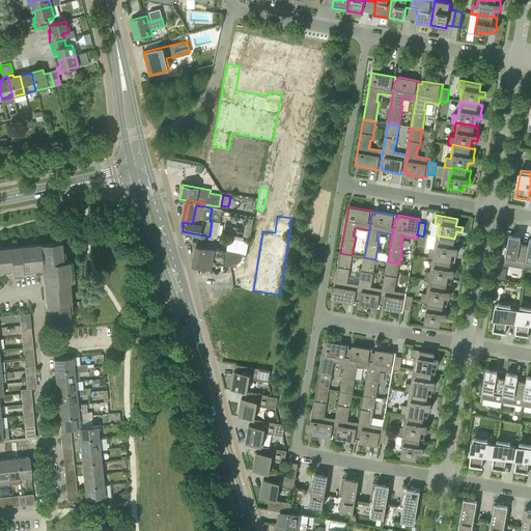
[(428,258),(432,258),(432,257),(451,260),(451,257),(452,253),(457,254),(458,249),(457,249),(458,240),(454,239),(437,235),(434,250),(429,249),(429,253),(428,258)]
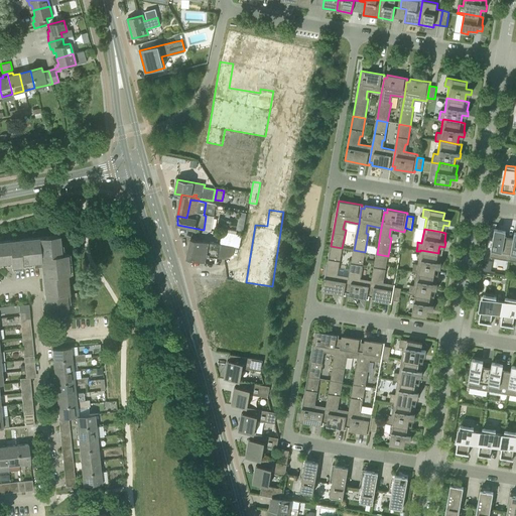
[(490,257),(510,260),(513,238),(505,237),(506,231),(495,229),(490,257)]
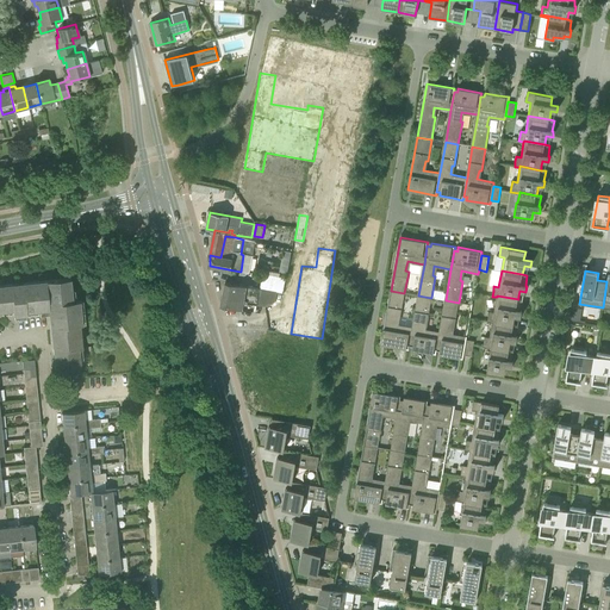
[(260,288),(278,292),(284,293),(286,279),(262,274),(260,288)]
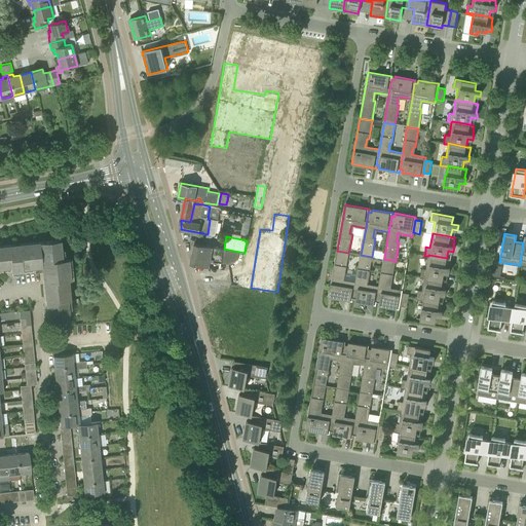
[(45,266),(46,276),(47,291),(48,301),(45,301),(47,322),(61,321),(61,322),(66,322),(66,320),(69,320),(68,305),(67,300),(70,299),(69,289),(67,289),(66,280),(70,279),(70,274),(68,259),(62,259),(60,239),(42,241),(42,245),(24,247),(4,249),(4,246),(0,246),(0,267),(6,267),(11,267),(11,272),(23,271),(23,268),(26,268),(45,266)]
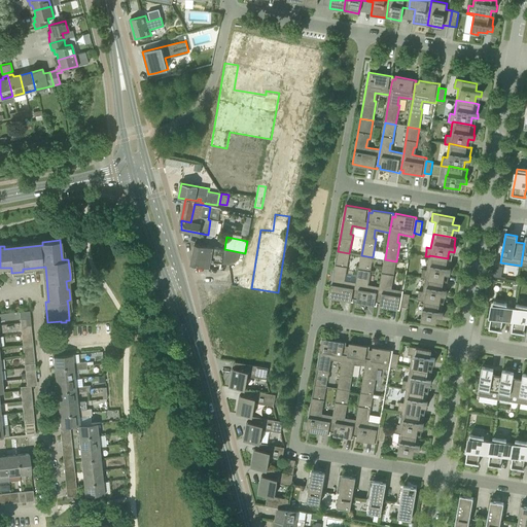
[(240,252),(224,249),(216,247),(195,244),(190,264),(206,266),(207,261),(229,265),(238,261),(240,252)]
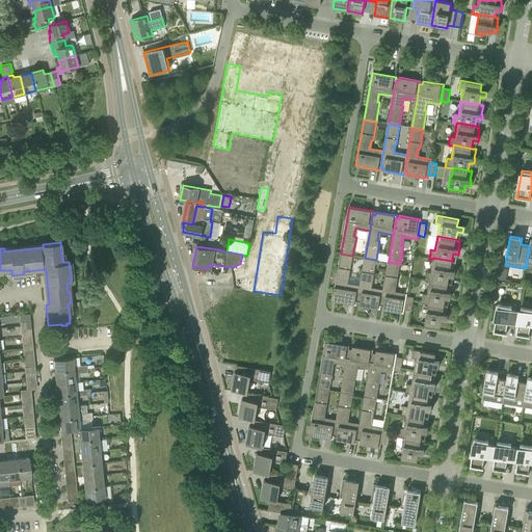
[(357,301),(361,285),(346,283),(347,274),(349,274),(352,256),(341,254),(333,300),(356,304),(357,301)]
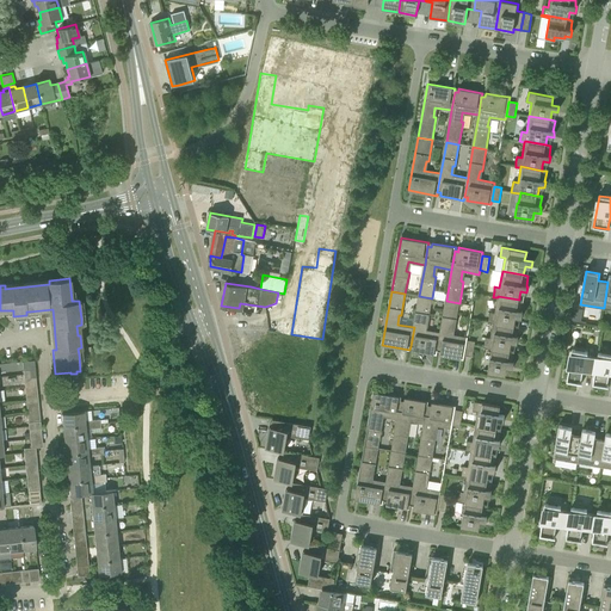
[(438,351),(440,332),(424,329),(426,320),(429,320),(432,298),(419,296),(414,327),(411,346),(414,347),(413,351),(437,355),(438,351)]
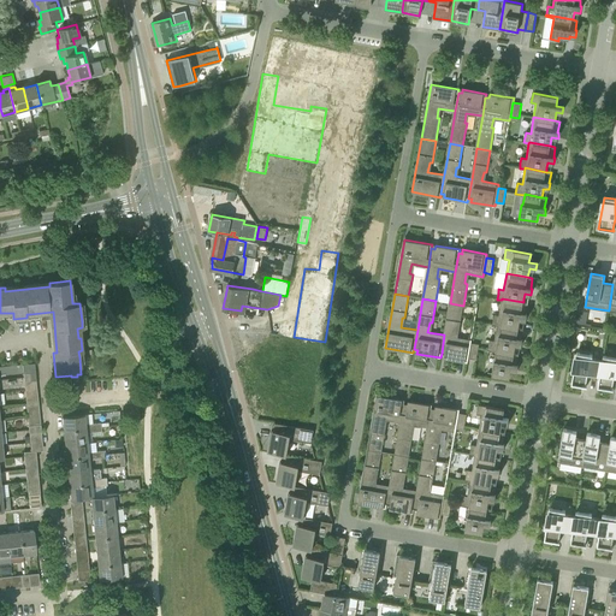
[(528,303),(523,302),(502,298),(502,300),(499,315),(495,314),(493,319),(492,325),(497,325),(497,324),(519,329),(520,324),(520,319),(526,320),(527,314),(526,314),(528,303)]
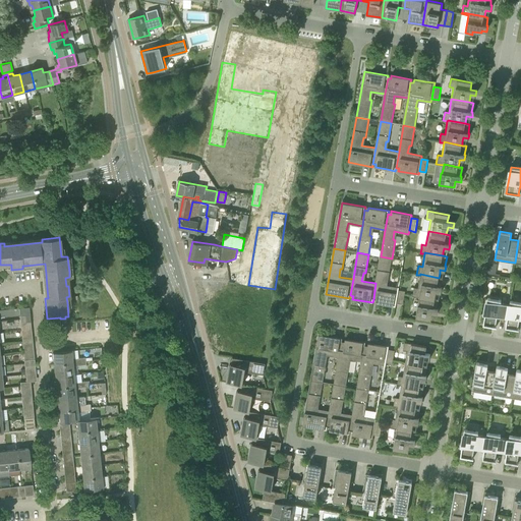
[(396,303),(398,291),(399,287),(385,285),(386,277),(388,277),(392,258),(381,256),(375,283),(373,299),(375,299),(375,302),(396,306),(396,303)]
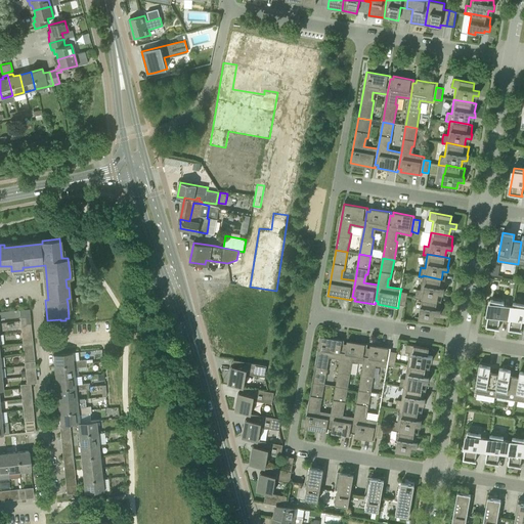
[(415,298),(423,299),(423,298),(437,301),(438,297),(439,294),(444,294),(445,289),(444,289),(445,279),(441,279),(423,275),(423,276),(421,290),(417,289),(416,293),(415,298)]
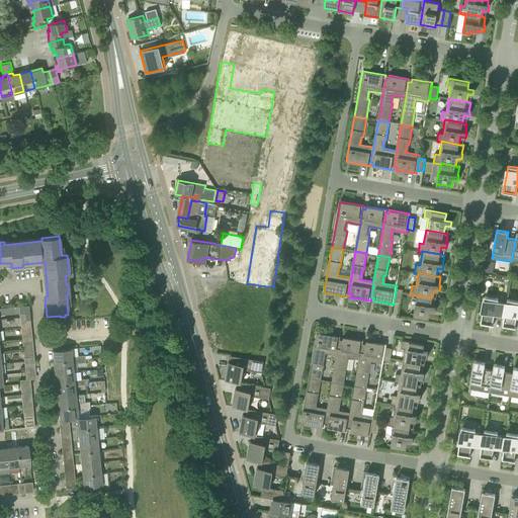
[(396,289),(394,301),(401,303),(403,290),(396,289)]
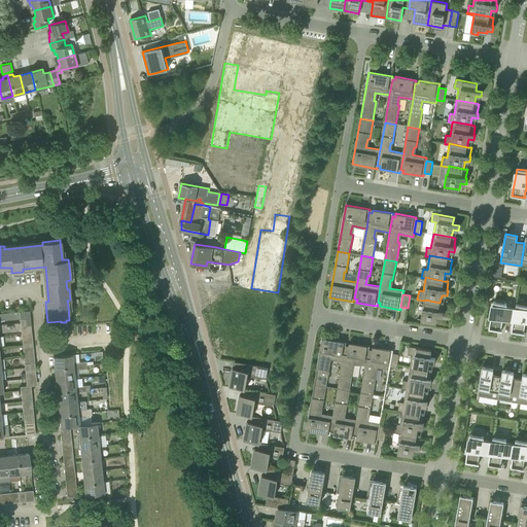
[(444,303),(440,303),(425,300),(425,301),(424,309),(423,309),(421,321),(436,323),(437,317),(443,318),(444,312),(443,312),(444,303)]
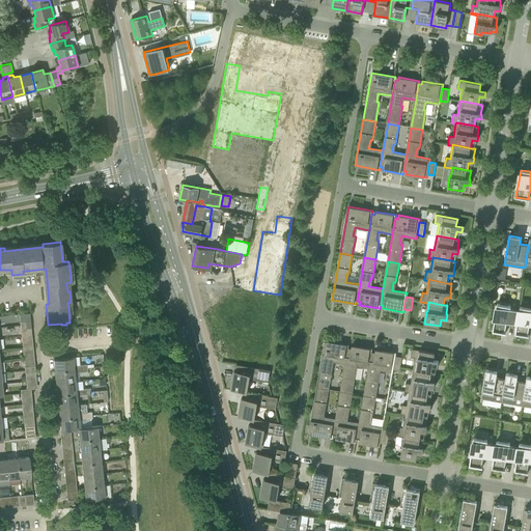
[(506,323),(516,324),(519,310),(508,308),(509,307),(510,307),(510,306),(497,304),(493,331),(506,333),(506,332),(505,332),(506,323)]
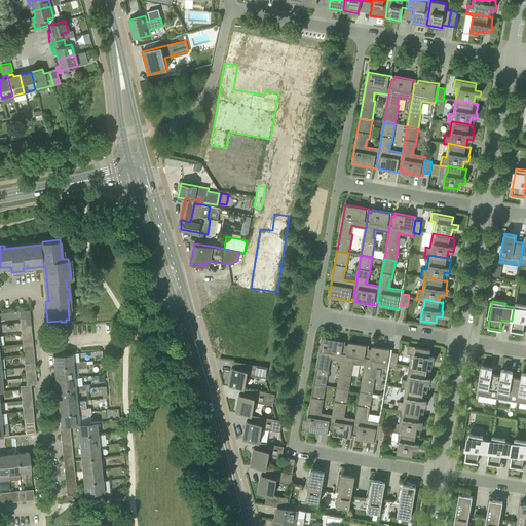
[(524,322),(525,322),(525,305),(515,303),(514,307),(512,321),(510,330),(524,333),(524,332),(523,332),(524,322)]
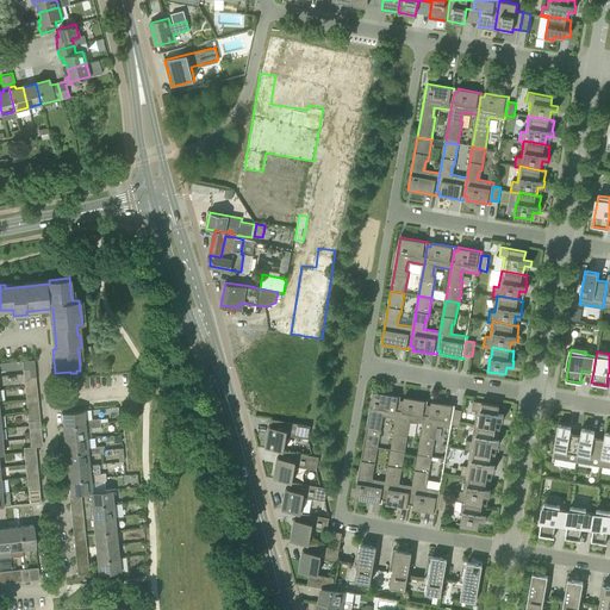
[(397,418),(400,399),(402,396),(373,391),(363,447),(378,449),(381,425),(379,425),(380,416),(397,418)]
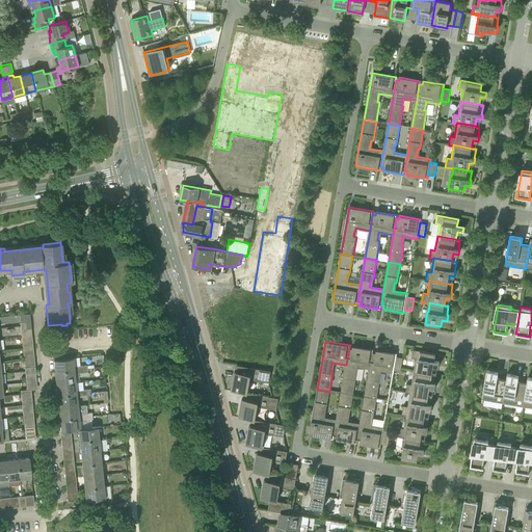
[(370,369),(373,352),(373,349),(352,346),(352,349),(349,348),(346,365),(341,394),(352,396),(356,375),(354,375),(355,367),(370,369)]
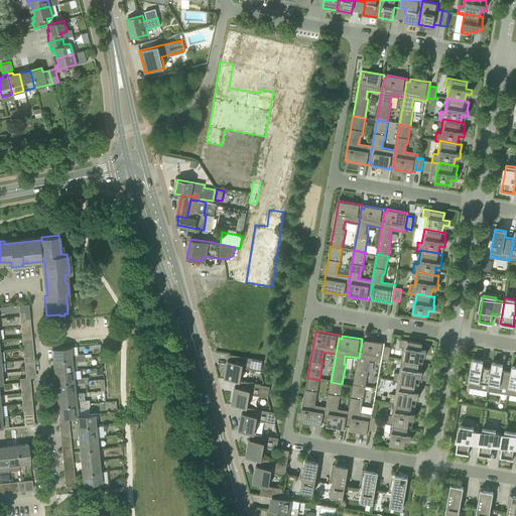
[(403,348),(401,359),(419,362),(420,359),(420,355),(425,356),(426,351),(420,350),(421,343),(401,339),(399,347),(403,348)]
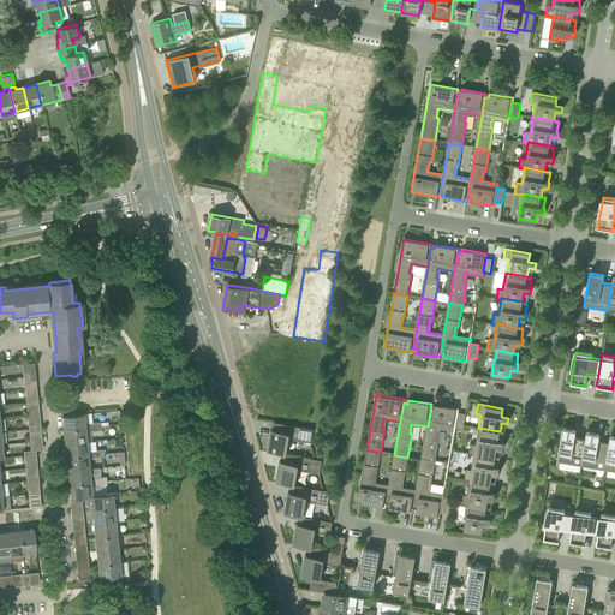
[(422,460),(435,463),(439,439),(436,437),(439,429),(455,431),(455,428),(458,412),(459,408),(435,405),(435,408),(431,407),(428,427),(422,460)]
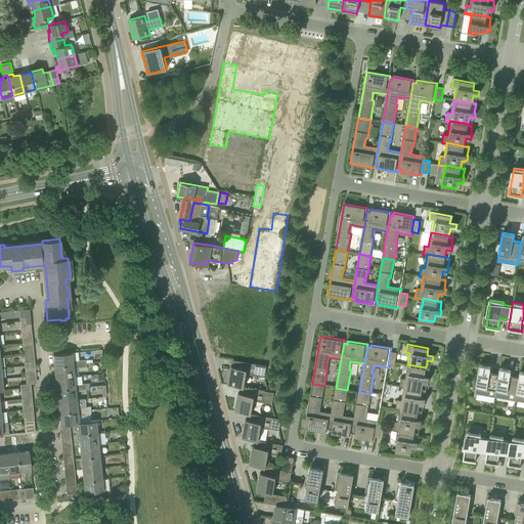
[(388,364),(395,365),(397,352),(390,351),(388,364)]
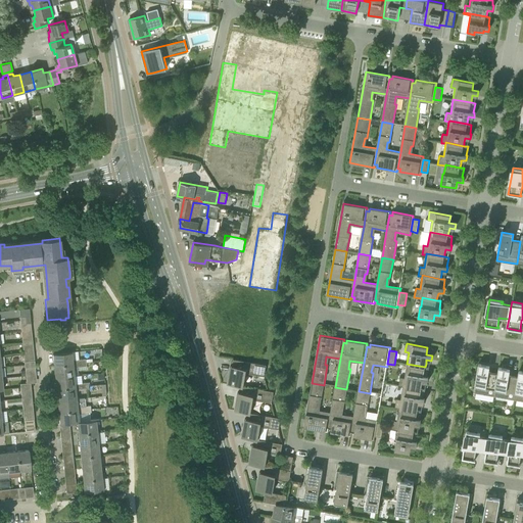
[(76,360),(73,360),(72,351),(52,353),(54,366),(76,364),(76,361),(76,360)]
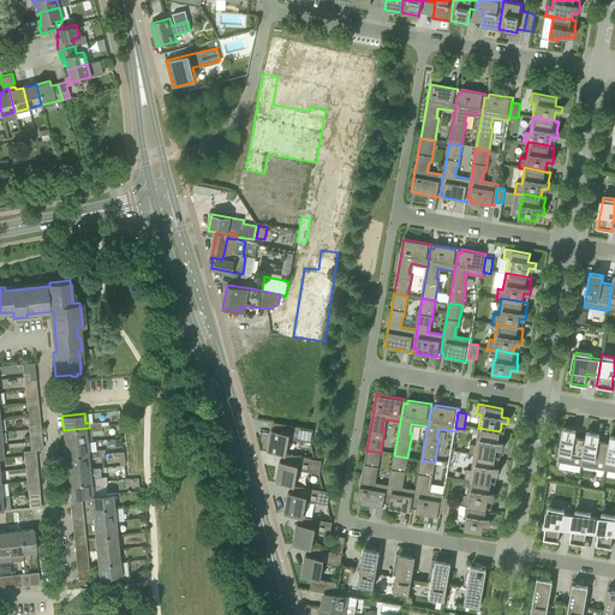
[(284,453),(287,454),(290,439),(311,442),(314,429),(275,422),(274,430),(272,429),(268,451),(284,453)]
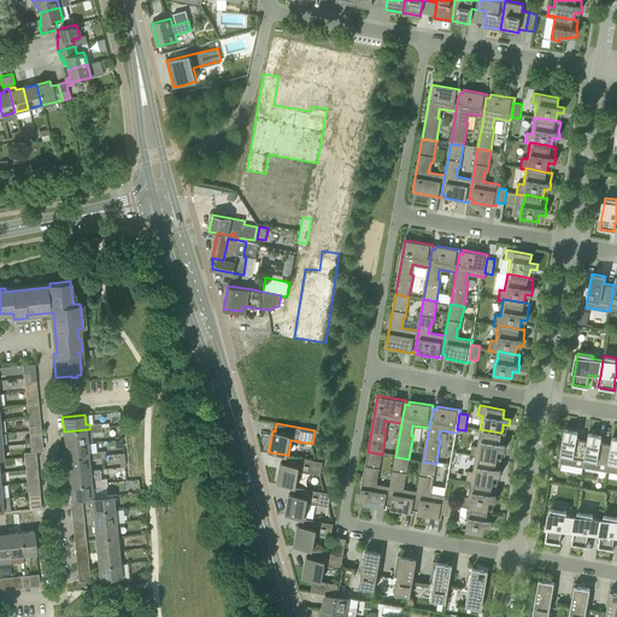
[(65,445),(88,442),(87,434),(90,434),(89,433),(95,432),(95,424),(89,425),(89,429),(64,432),(65,445)]
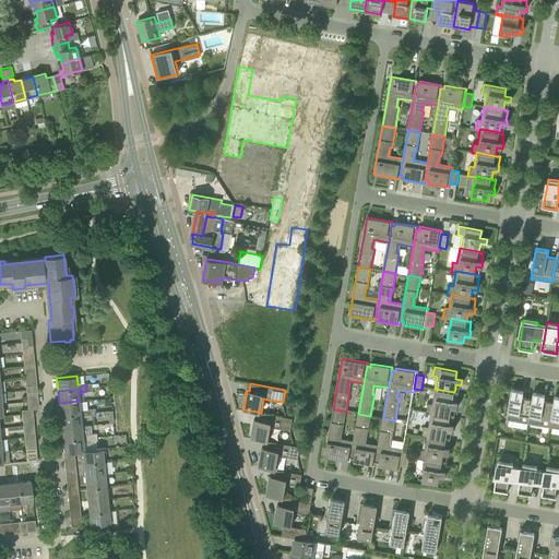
[(428,403),(427,407),(426,413),(430,413),(431,412),(450,416),(451,412),(452,408),(458,408),(459,403),(456,403),(459,393),(454,392),(435,389),(432,404),(428,403)]
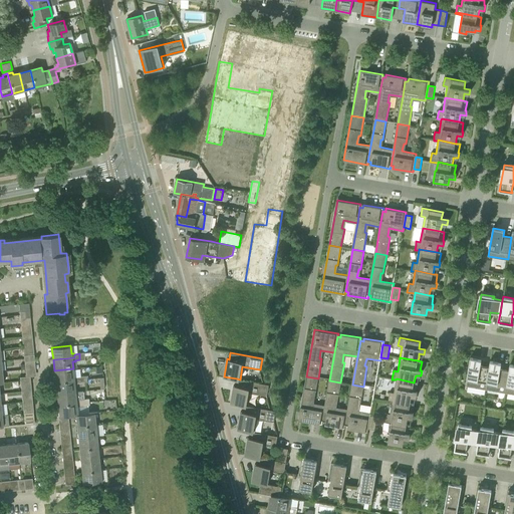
[(465,386),(485,390),(489,366),(480,365),(481,359),(470,357),(465,386)]
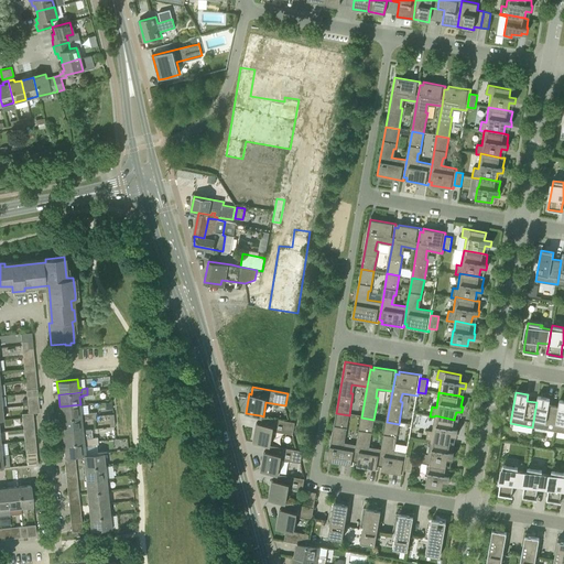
[(532,427),(554,431),(559,407),(549,404),(550,398),(538,396),(537,402),(532,427)]
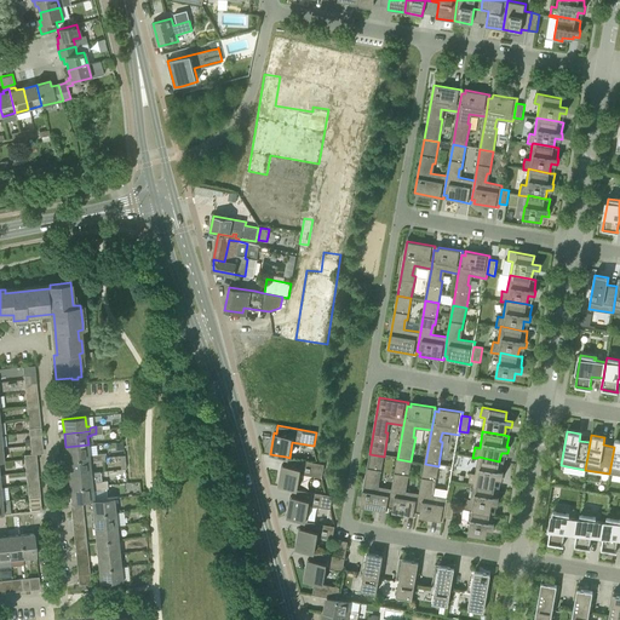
[(609,474),(619,475),(619,440),(615,440),(614,447),(609,474)]
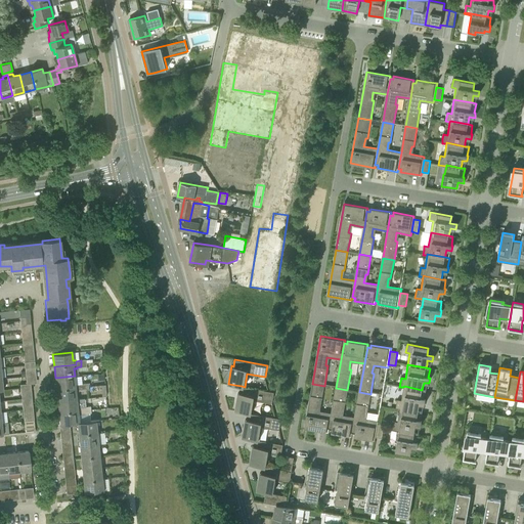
[(78,388),(78,384),(75,384),(75,376),(55,378),(56,390),(78,388)]
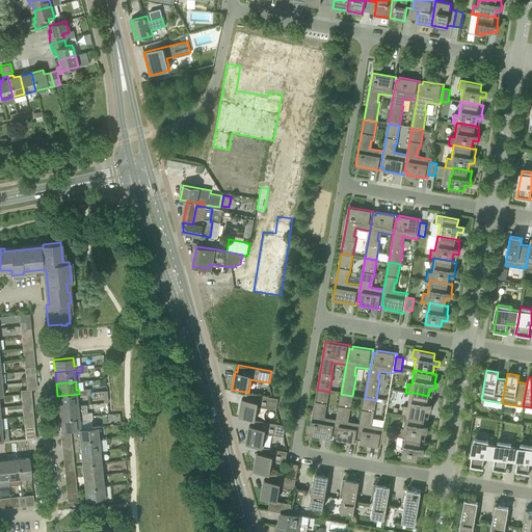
[(58,407),(78,405),(77,398),(80,397),(85,396),(84,390),(79,390),(79,394),(57,396),(58,407)]
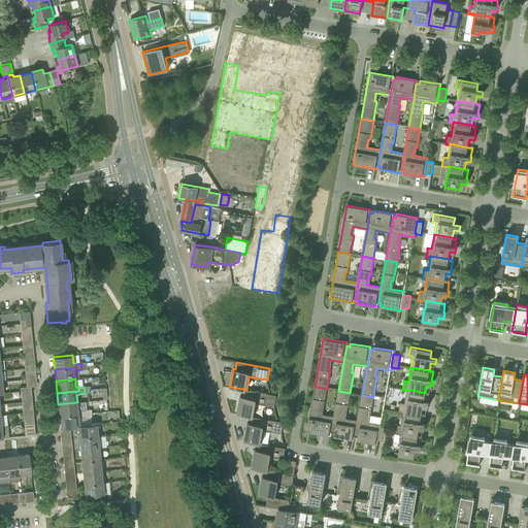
[(332,432),(334,417),(320,414),(322,405),(324,406),(327,389),(315,387),(307,431),(331,435),(332,432)]
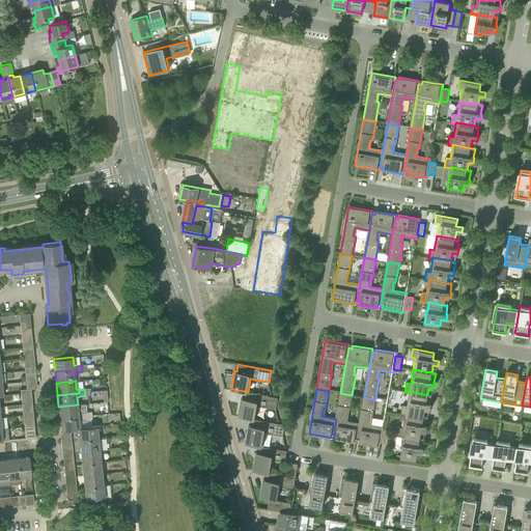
[(257,406),(276,409),(278,397),(273,396),(248,392),(245,391),(244,398),(242,398),(239,416),(252,418),(255,419),(257,406)]
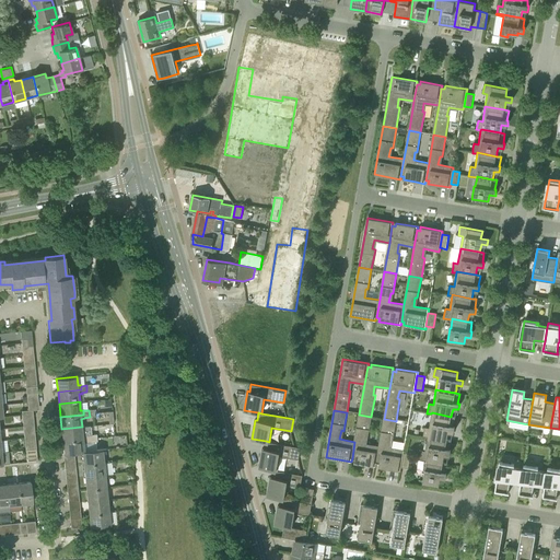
[(423,436),(428,436),(428,435),(447,440),(447,435),(448,432),(454,433),(455,427),(454,427),(455,417),(451,417),(432,412),(431,413),(429,428),(424,427),(423,431),(423,436)]
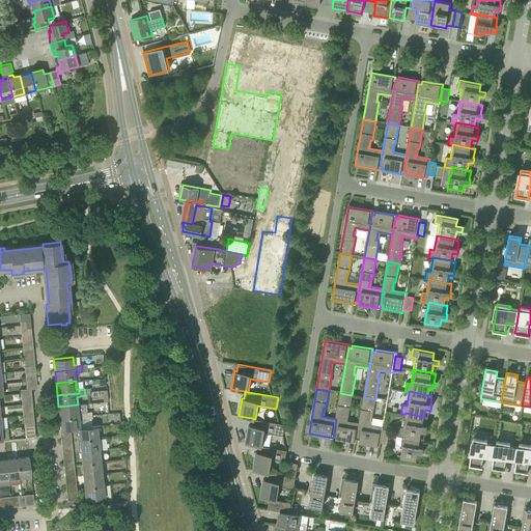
[(357,439),(360,423),(345,420),(346,412),(348,413),(352,395),(340,393),(336,419),(334,435),(336,436),(336,439),(357,442),(357,439)]
